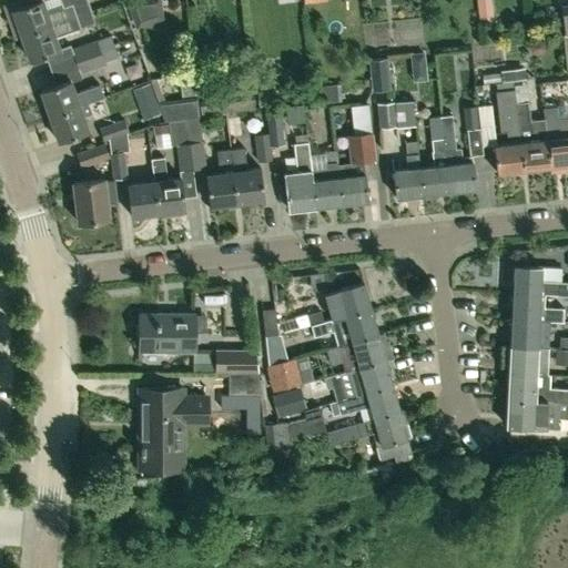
[(75,14),(91,10),(87,0),(23,0),(24,3),(12,8),(17,21),(11,23),(16,37),(21,34),(75,14)]
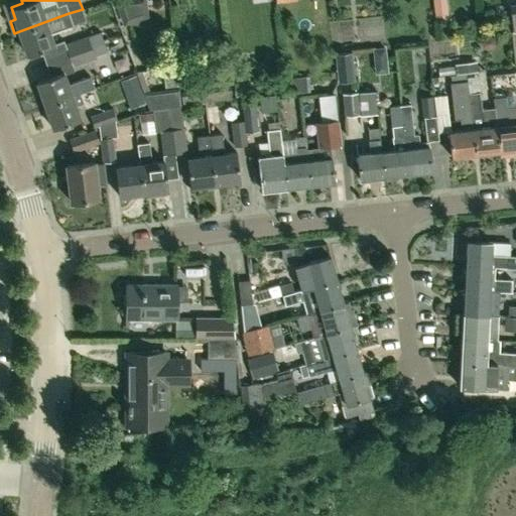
[(136,0),(122,2),(128,18),(144,12),(142,0),(136,0)]
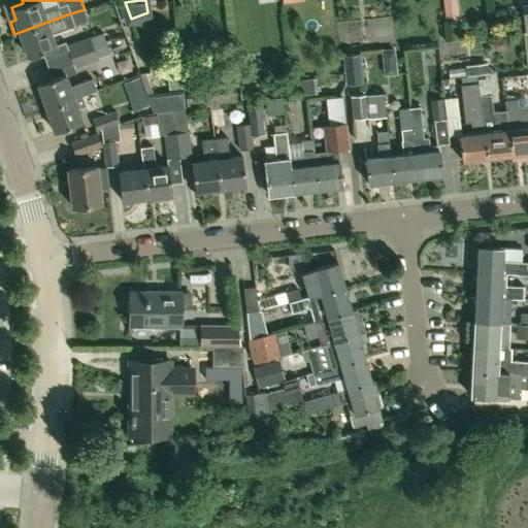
[(70,13),(20,32),(29,56),(30,59),(42,55),(41,52),(57,46),(56,44),(53,34),(75,26),(70,13)]
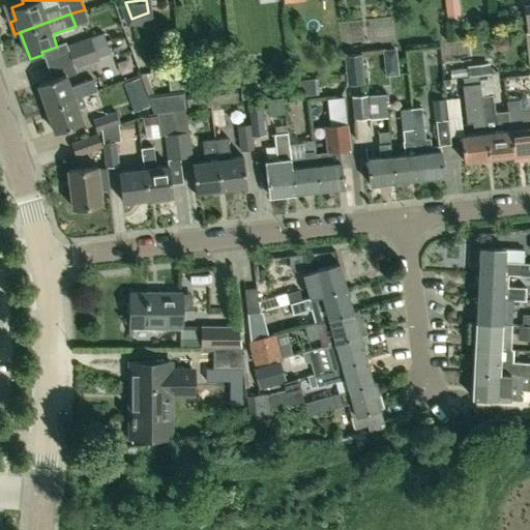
[(66,46),(70,57),(93,49),(89,37),(66,46)]
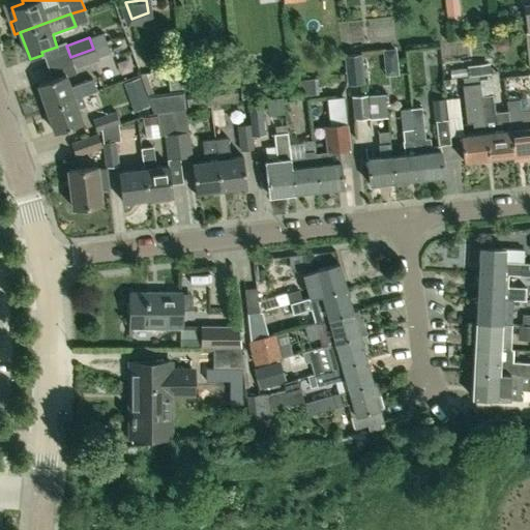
[(93,49),(70,57),(75,69),(97,60),(97,58),(93,49)]
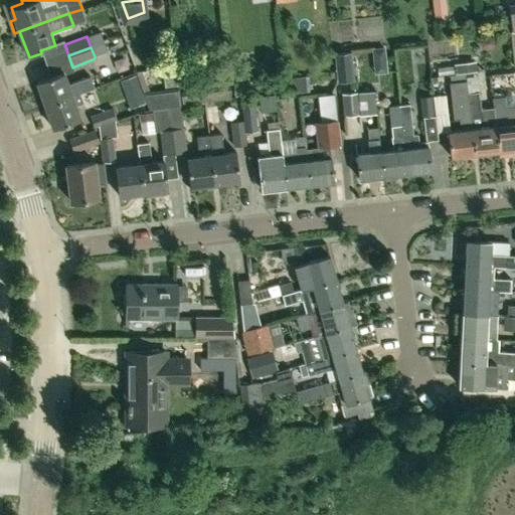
[(354,79),(351,51),(334,52),(337,81),(354,79)]
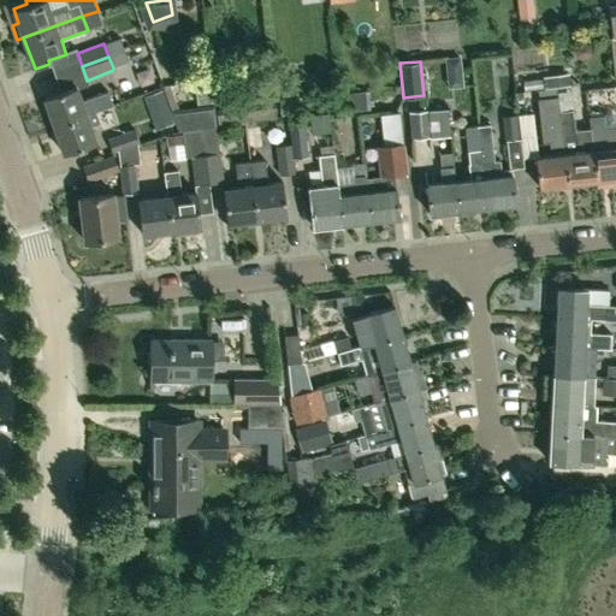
[(60,92),(45,98),(55,125),(94,111),(113,104),(108,90),(82,100),(78,88),(77,86),(60,92)]
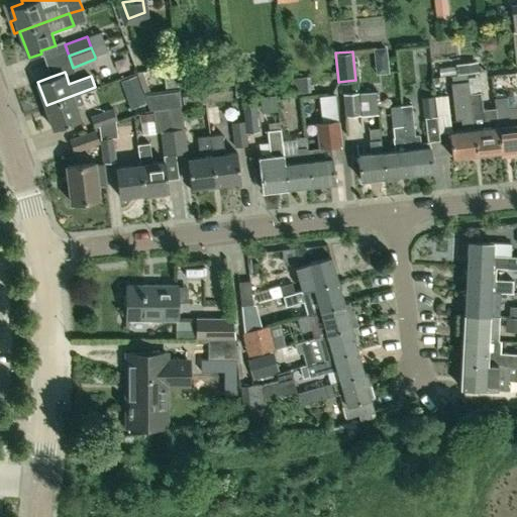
[(161,73),(163,90),(178,88),(176,72),(161,73)]
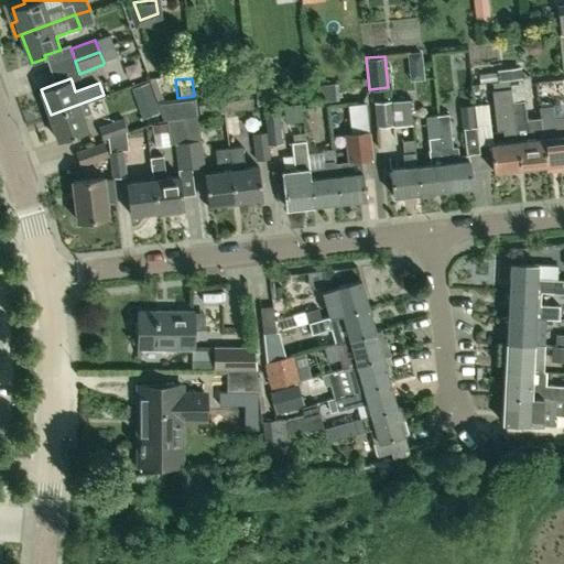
[(314,104),(338,101),(337,84),(312,86),(314,104)]
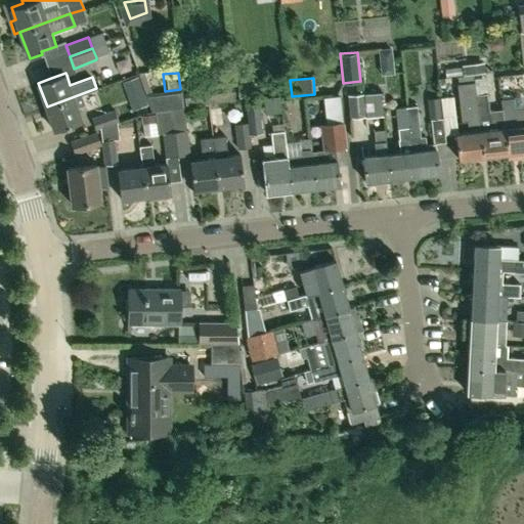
[(456,133),(460,159),(483,156),(475,82),(456,84),(461,122),(468,121),(469,131),(456,133)]
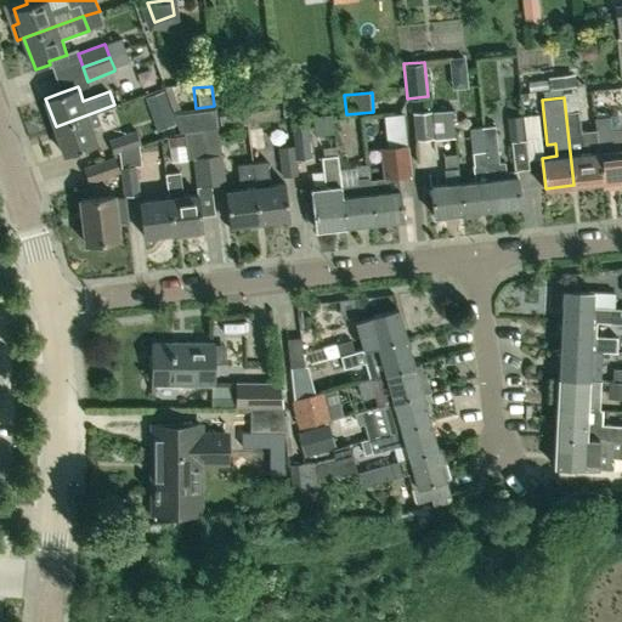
[(221,126),(248,123),(278,119),(277,105),(219,111),(221,126)]
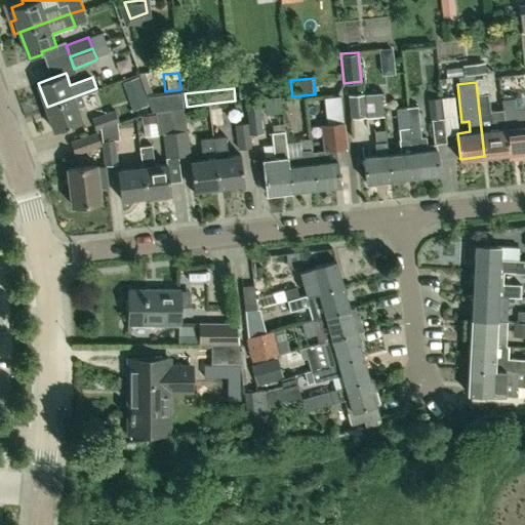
[(155,112),(172,109),(184,108),(180,89),(145,94),(151,112),(155,112)]
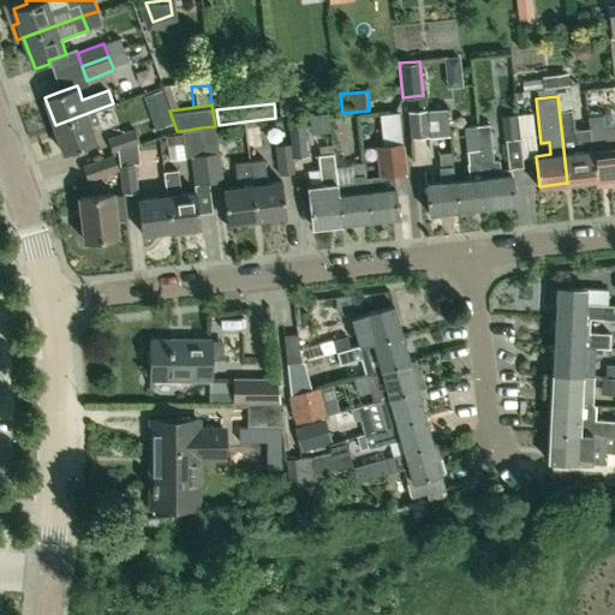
[(173,121),(167,106),(149,112),(155,129),(173,121)]
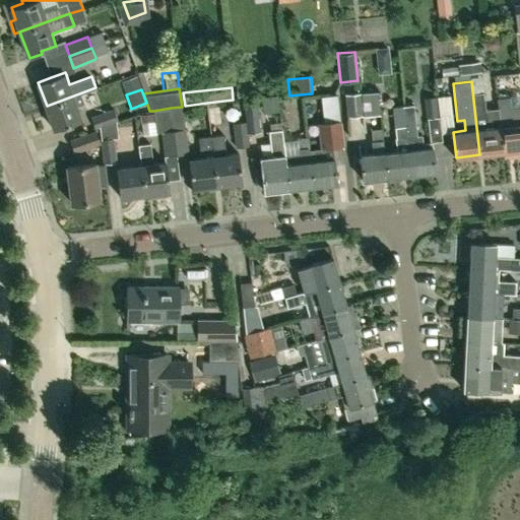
[(363,115),(361,92),(344,94),(346,117),(363,115)]
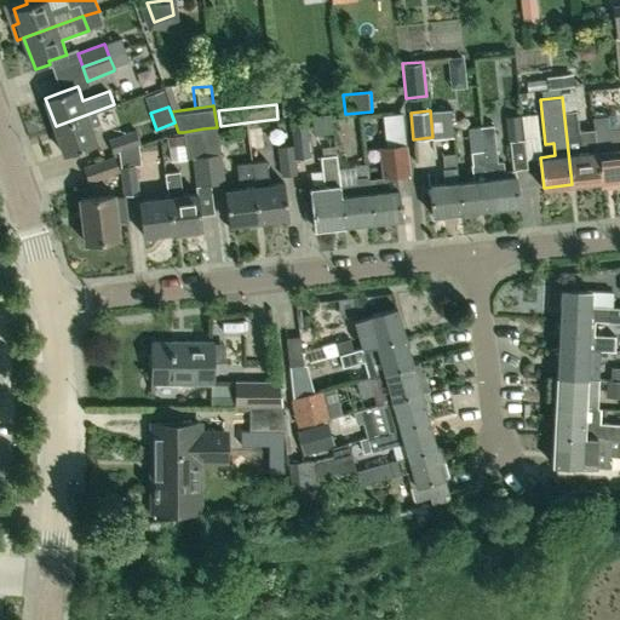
[(601,181),(593,118),(591,118),(592,131),(577,132),(574,110),(564,112),(573,184),(601,181)]
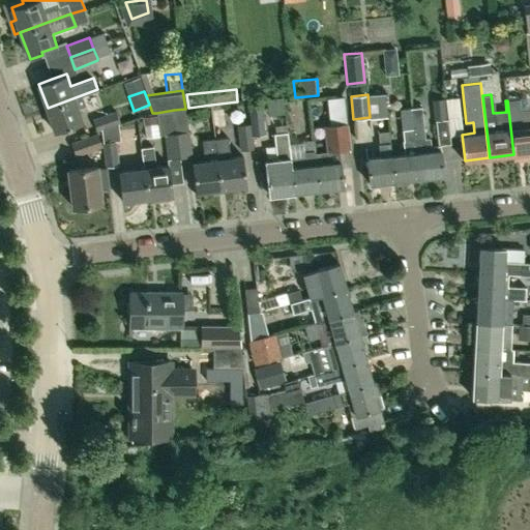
[(81,95),(48,108),(56,133),(84,122),(79,109),(85,107),(81,95)]
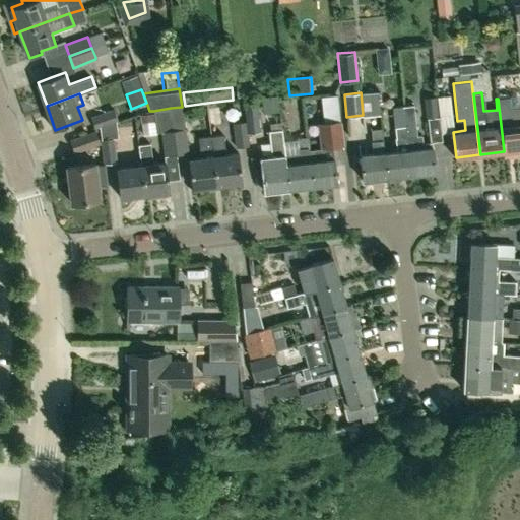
[(437,96),(439,115),(452,113),(450,94),(437,96)]
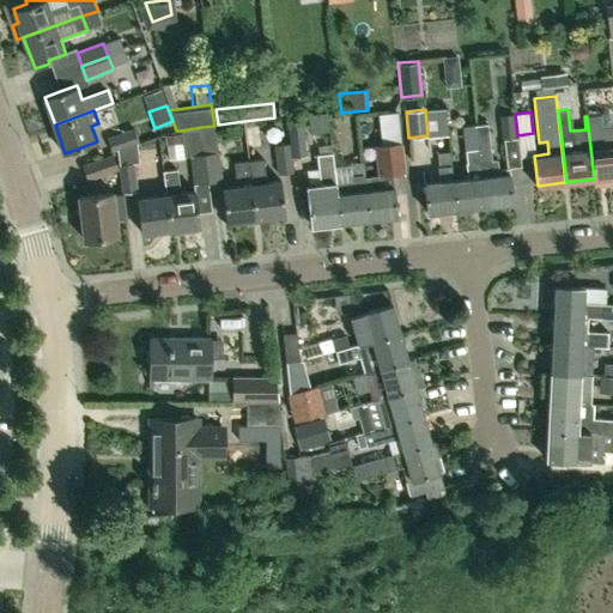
[(587,116),(594,178),(594,184),(612,181),(612,146),(604,147),(600,115),(587,116)]
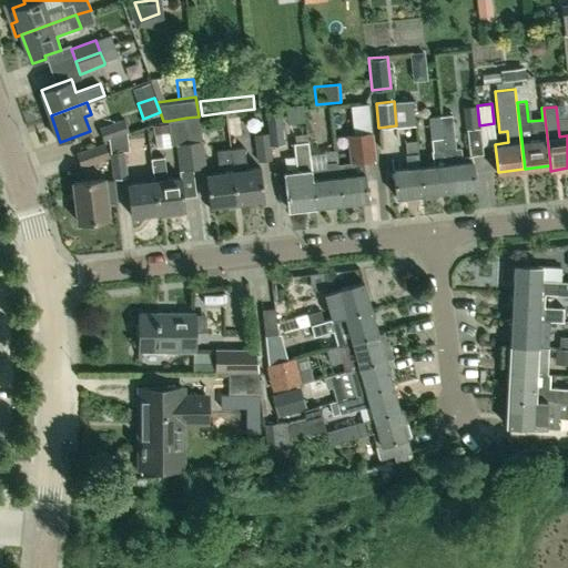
[(269,110),(272,145),(283,143),(280,108),(269,110)]
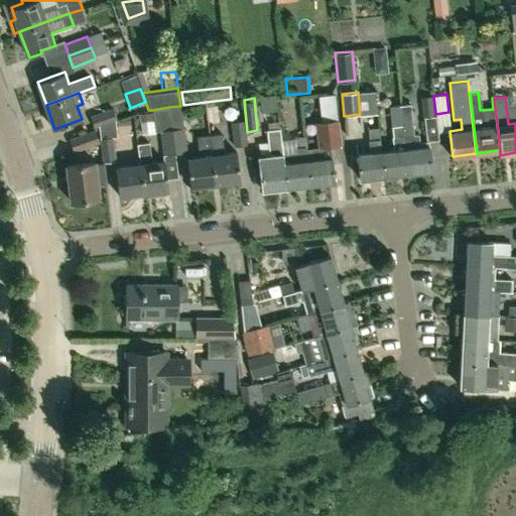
[(401,105),(408,172),(433,169),(430,145),(429,145),(428,141),(419,142),(418,134),(413,134),(410,104),(401,105)]
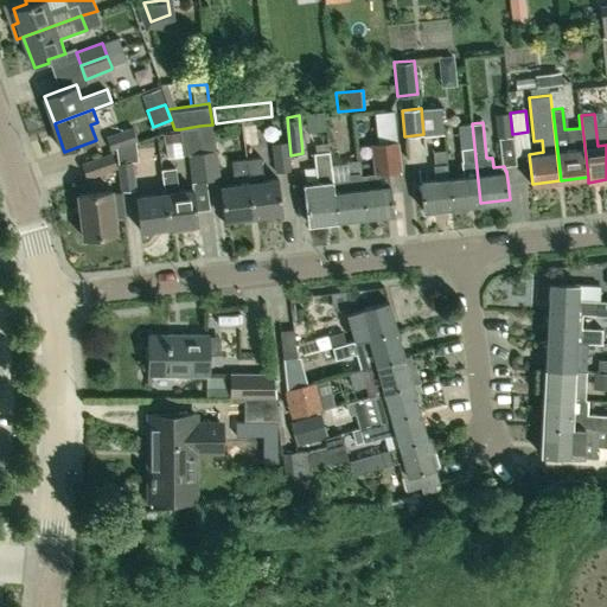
[(471,204),(480,203),(472,123),(457,125),(462,176),(449,178),(453,206),(454,206),(455,209),(458,211),(470,209),(472,206),(471,204)]
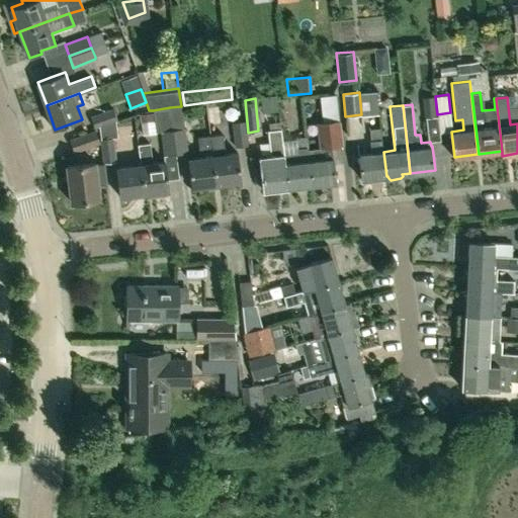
[(170,107),(176,155),(188,153),(185,128),(184,128),(181,106),(170,107)]
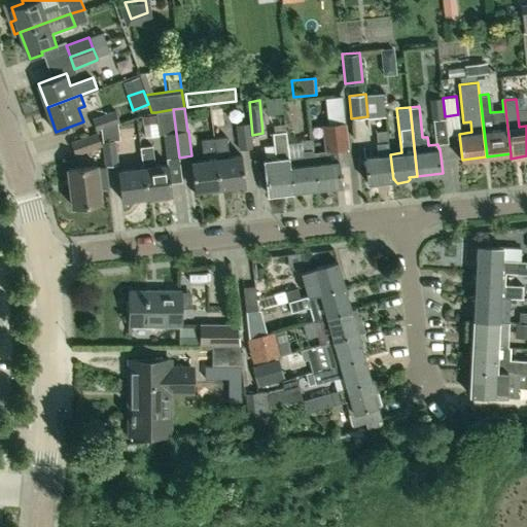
[(159,135),(164,134),(167,159),(179,157),(173,109),(155,112),(159,135)]
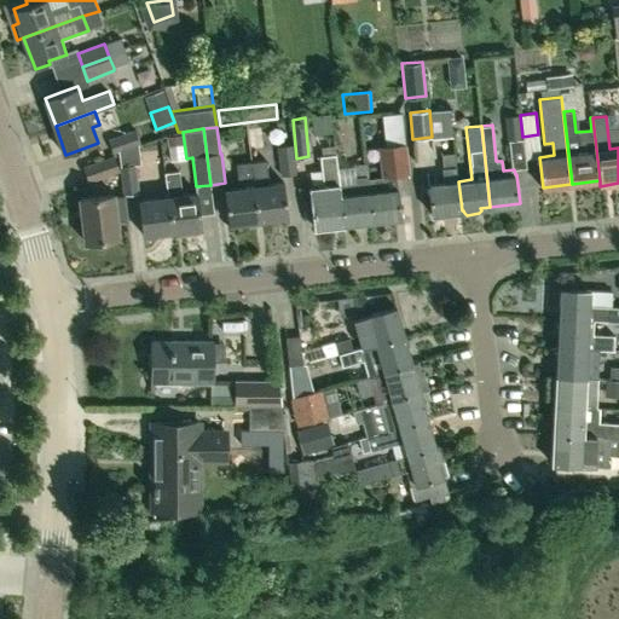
[(119,151),(138,144),(139,143),(134,129),(108,139),(113,152),(119,151)]
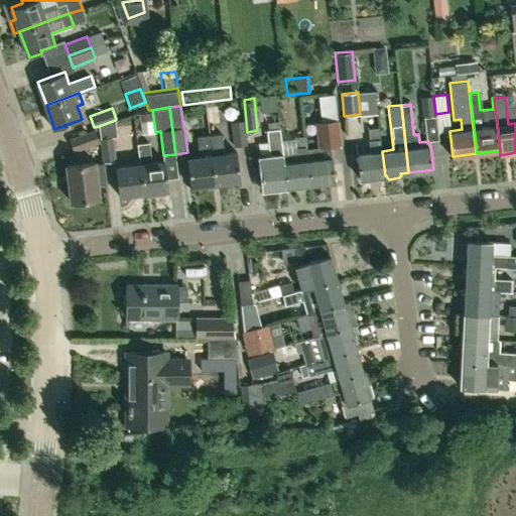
[(307,159),(310,183),(336,181),(332,145),(342,144),(339,119),(317,122),(321,157),(307,159)]
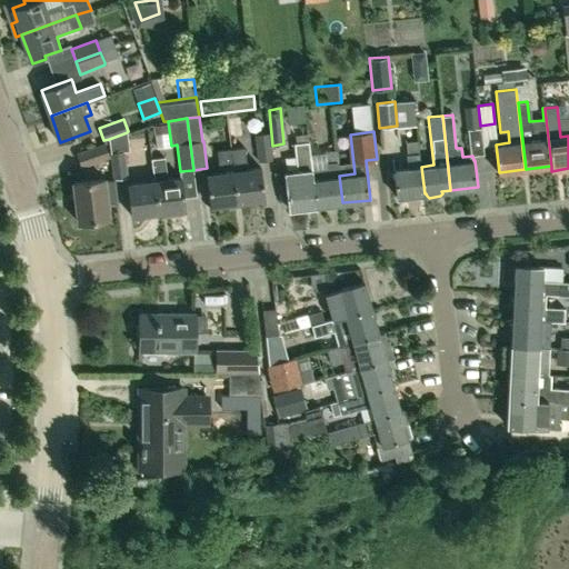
[(127,132),(109,139),(113,180),(128,178),(125,151),(129,151),(127,132)]
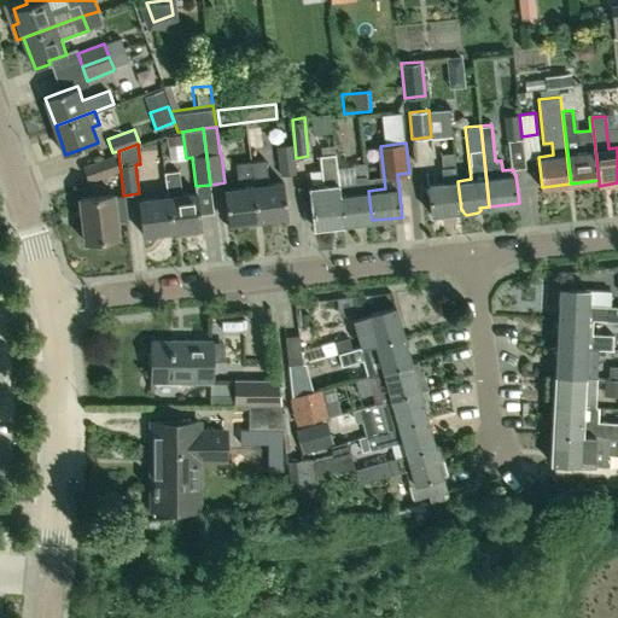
[(290,145),(277,146),(281,176),(295,174),(292,159),(290,145)]
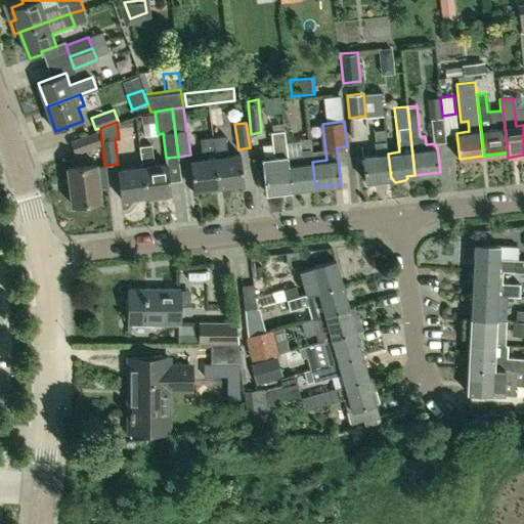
[(292,189),(288,155),(286,130),(271,131),(274,158),(264,159),(267,192),(292,189)]
